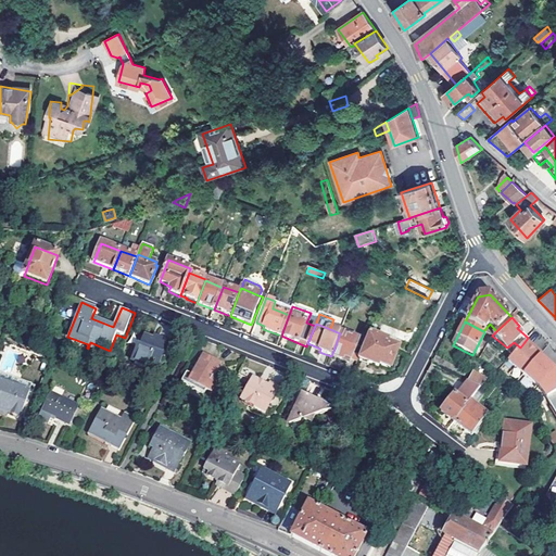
[(359,358),(366,343),(340,333),(331,356),(343,361),(344,358),(351,361),(353,355),(359,358)]
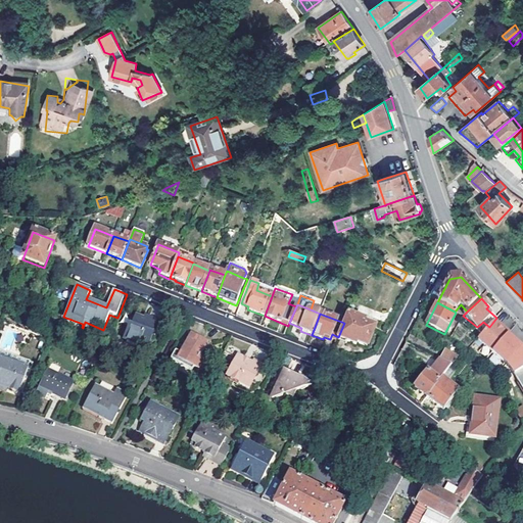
[(136,345),(135,347),(138,348),(139,346),(148,350),(153,337),(152,336),(158,322),(151,319),(149,322),(135,316),(125,340),(128,342),(136,345)]
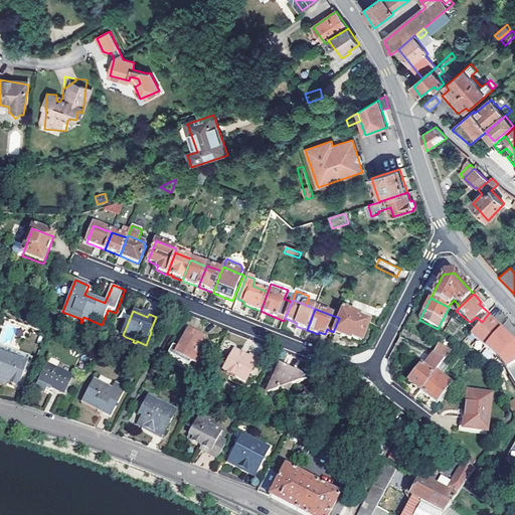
[(335,337),(340,339),(343,340),(343,338),(351,342),(352,340),(362,344),(369,326),(364,323),(365,320),(342,311),(339,318),(333,332),(332,334),(335,335),(334,337),(335,337)]
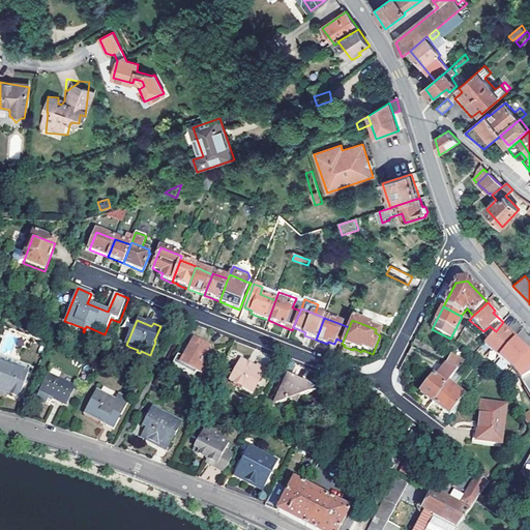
[(506,333),(499,327),(481,348),(497,360),(511,343),(503,335),(506,333)]
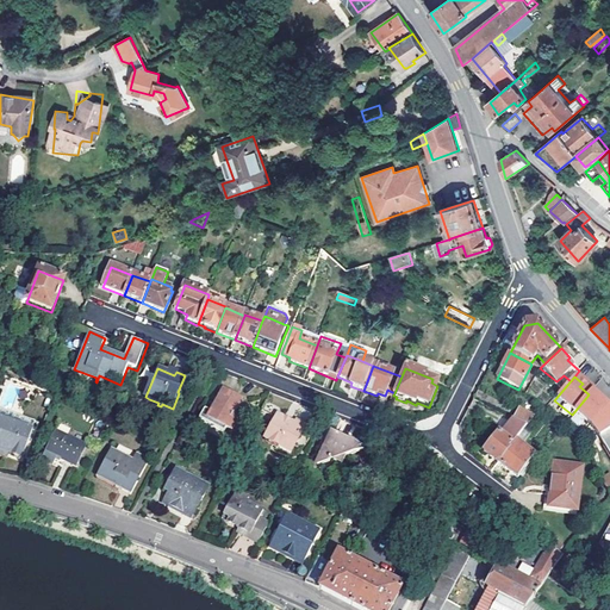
[(592,392),(583,384),(579,386),(589,394),(592,392)]
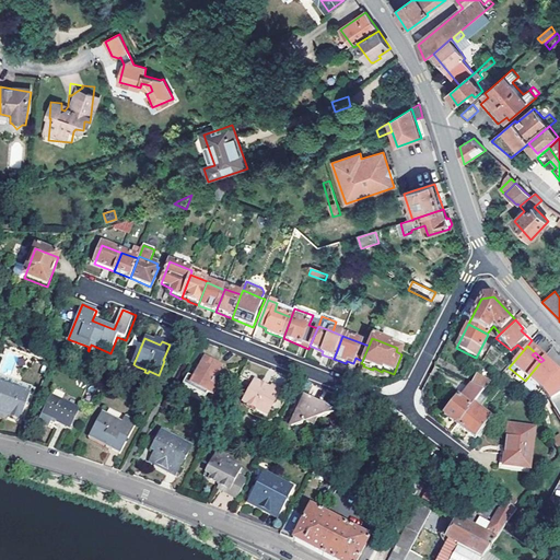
[(210,389),(216,381),(221,371),(229,375),(232,369),(207,356),(196,375),(190,372),(184,383),(208,395),(208,394),(209,394),(210,389)]
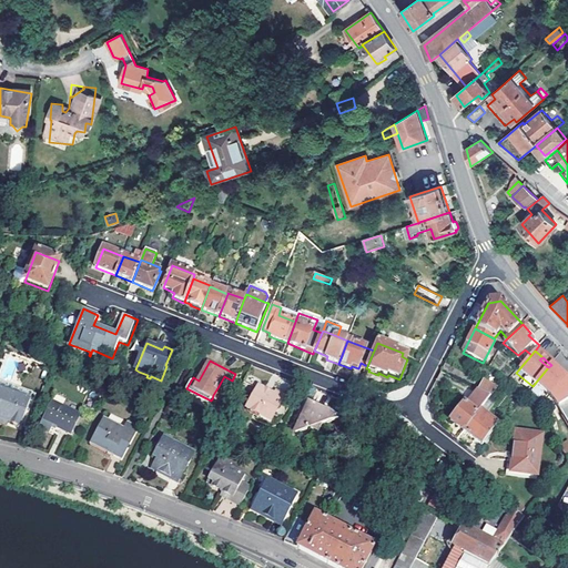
[(372,382),(375,374),(369,372),(366,379),(372,382)]
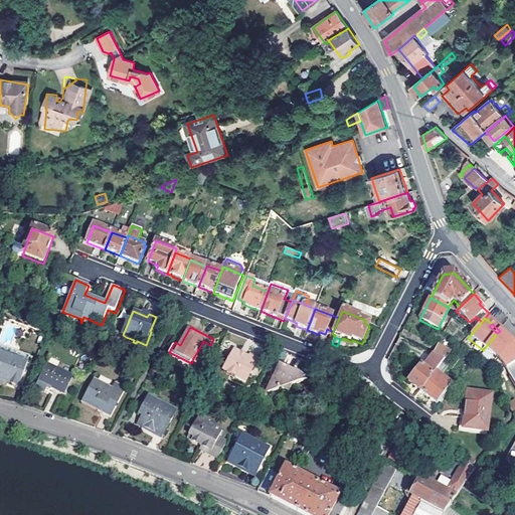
[(454,348),(463,354),(475,362),(479,357),(462,345),(459,342),(454,348)]
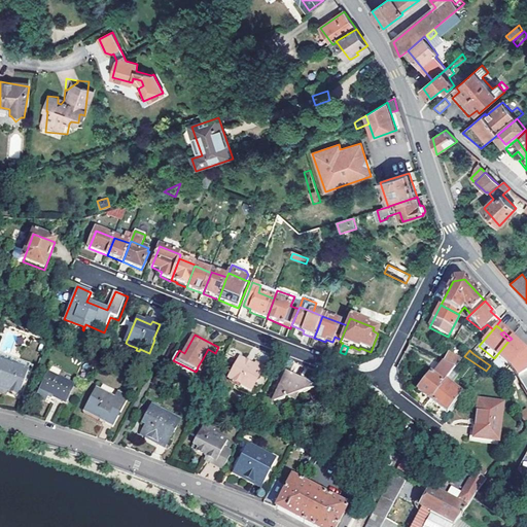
[(1,353),(0,355),(0,360),(11,365),(13,357),(1,353)]
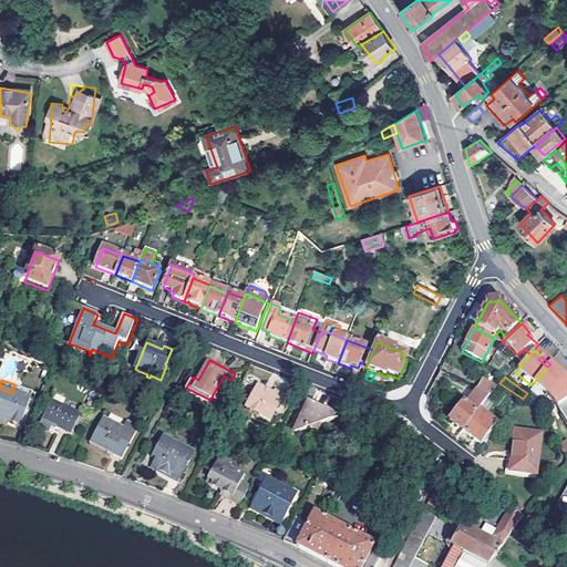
[(490,398),(497,388),(482,380),(476,390),(478,391),(490,398)]
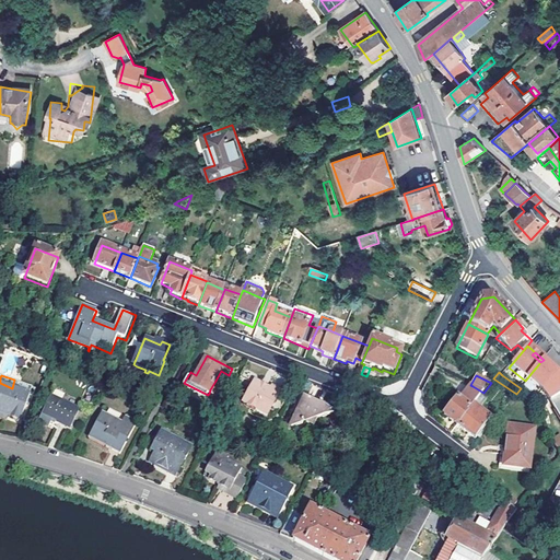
[(503,385),(493,378),(491,383),(483,393),(474,404),(485,412),(493,400),(492,399),(503,385)]
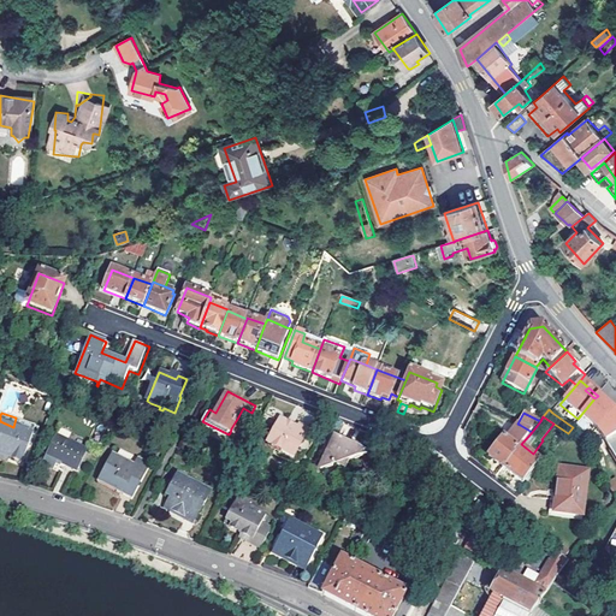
[(0,451),(10,455),(24,460),(31,437),(33,434),(33,433),(35,425),(16,418),(13,427),(0,421),(0,451)]
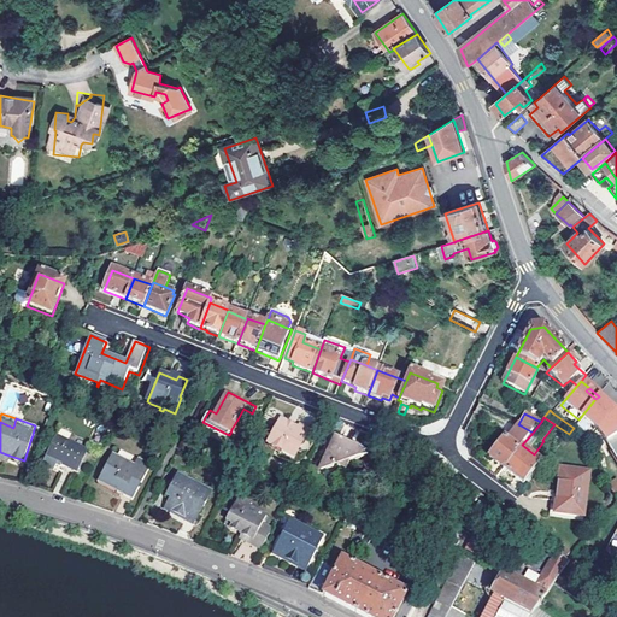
[(295,462),(310,433),(300,428),(298,430),(283,422),(269,448),(295,462)]
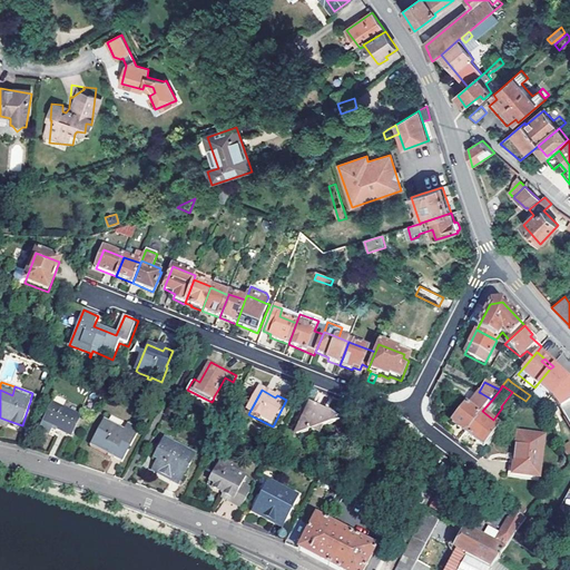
[(482,411),(492,400),(481,393),(470,406),(467,404),(453,422),(467,432),(482,411)]
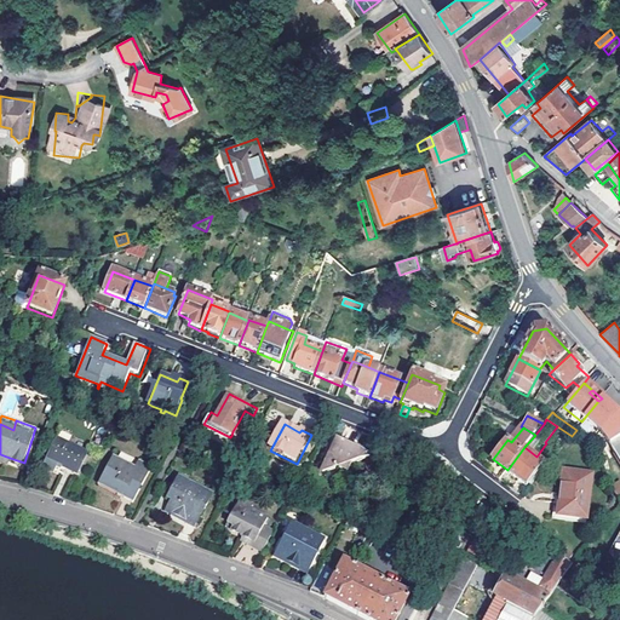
[(50,459),(63,465),(79,472),(89,452),(58,437),(50,459)]
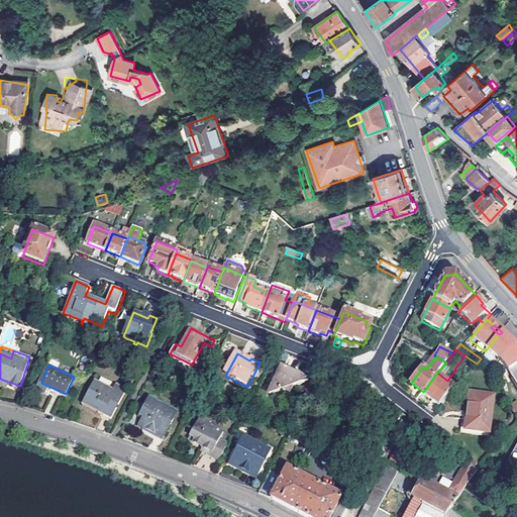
[(282,391),(288,394),(292,387),(307,382),(280,368),(268,392),(268,395),(282,391)]
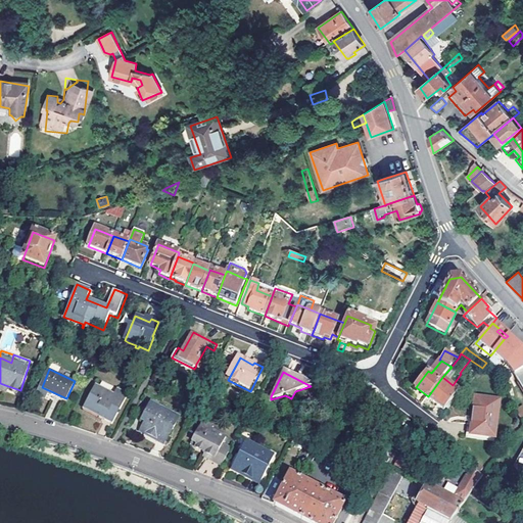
[(453,385),(442,377),(428,396),(438,405),(436,407),(442,412),(444,409),(445,410),(460,390),(453,385)]
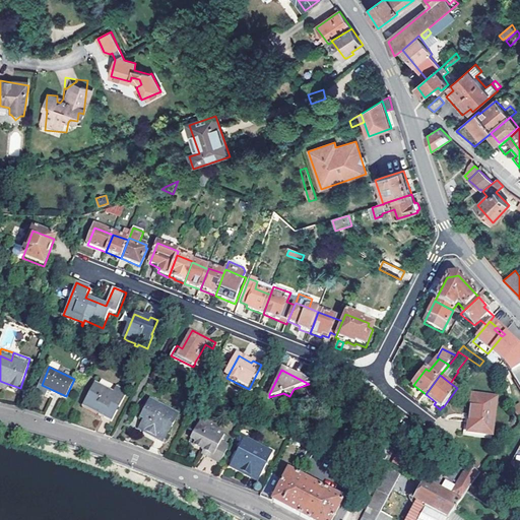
[(50,397),(53,390),(42,385),(38,392),(50,397)]
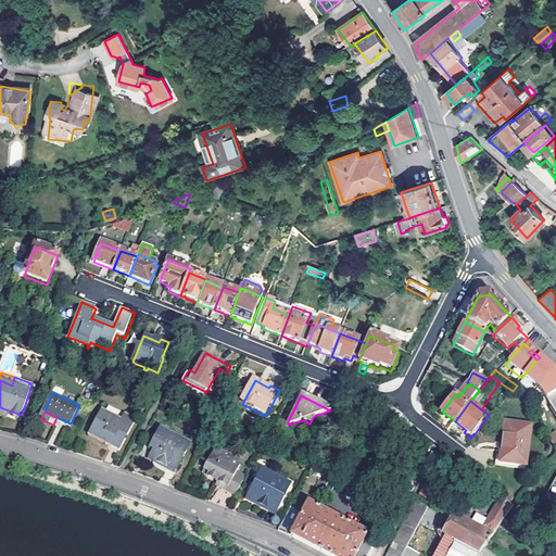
[(106,442),(106,444),(121,451),(137,419),(125,414),(121,422),(101,412),(89,433),(106,442)]
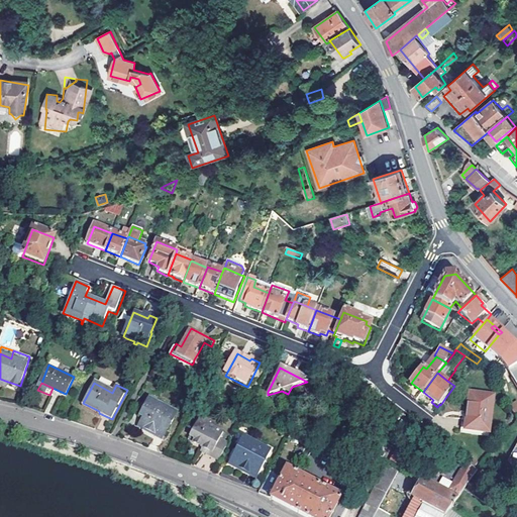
[(464,431),(489,434),(494,397),(470,393),(464,431)]
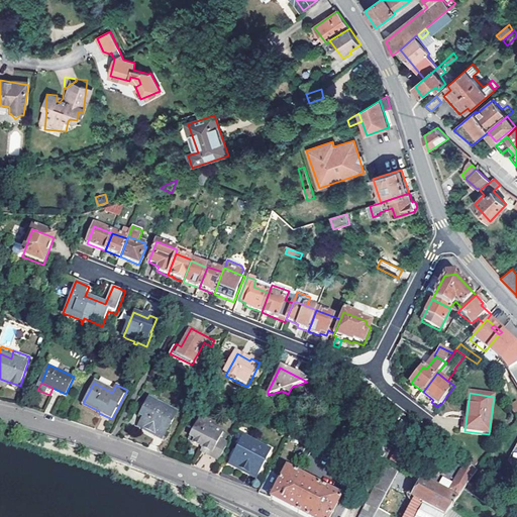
[(158,402),(148,397),(138,415),(141,416),(136,426),(162,439),(167,430),(168,431),(178,413),(169,408),(170,407),(159,401),(158,402)]
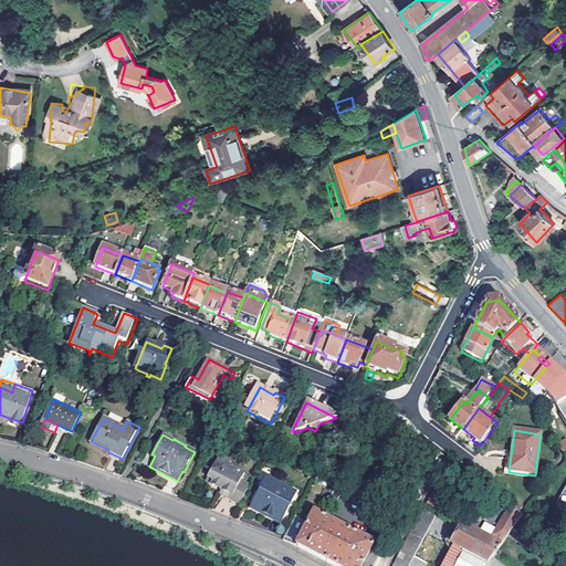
[(106,454),(108,452),(108,450),(91,441),(88,446),(106,454)]
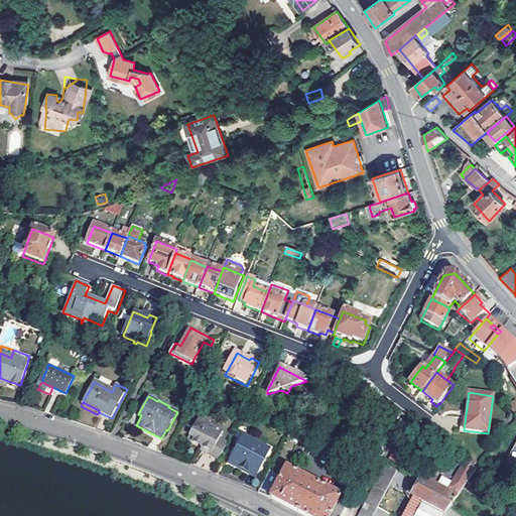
[(196,436),(194,440),(204,445),(207,447),(205,450),(220,459),(228,442),(221,437),(224,430),(210,423),(212,419),(202,413),(190,434),(196,436)]
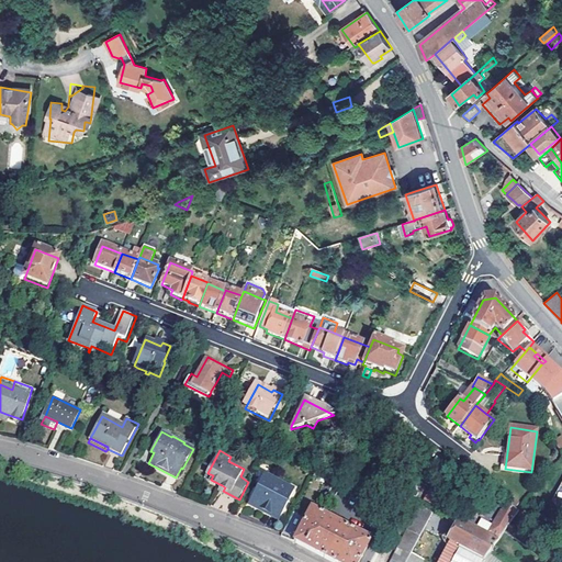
[(270,513),(269,514),(280,519),(295,489),(266,472),(254,494),(256,495),(251,503),(270,513)]
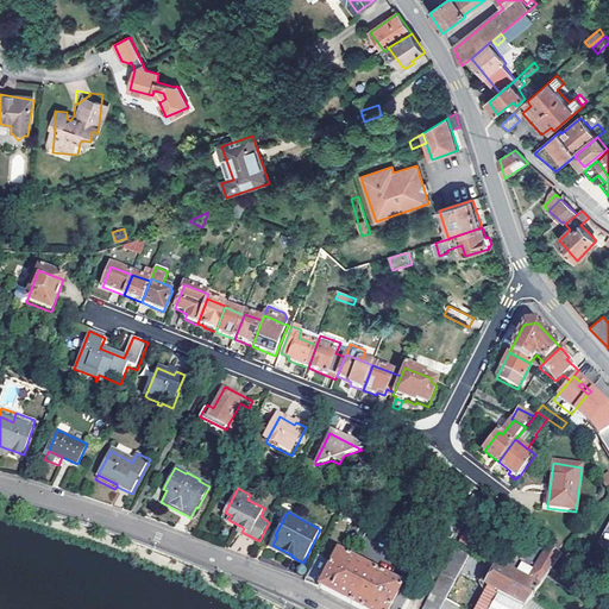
[(269,545),(292,557),(293,556),(272,545),(277,537),(275,535),(269,545)]
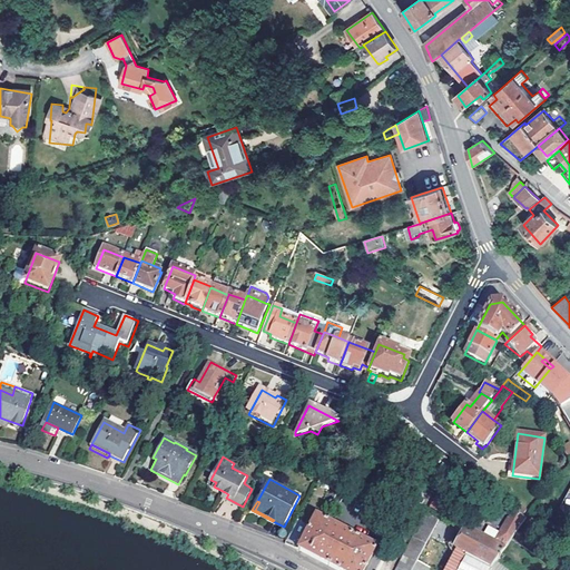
[(521,517),(524,512),(518,507),(514,511),(521,517)]
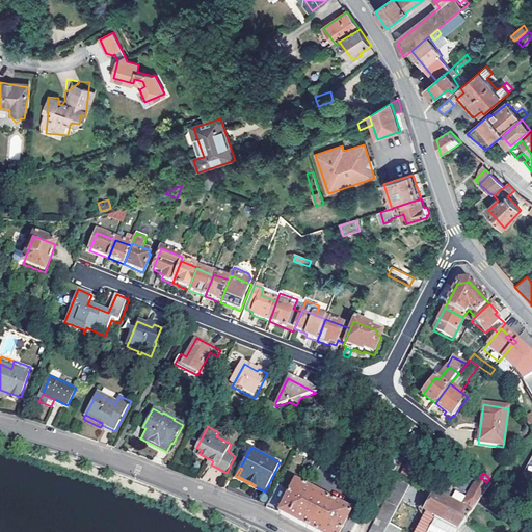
[(410,484),(399,479),(370,531),(401,531),(415,506),(402,500),(410,484)]
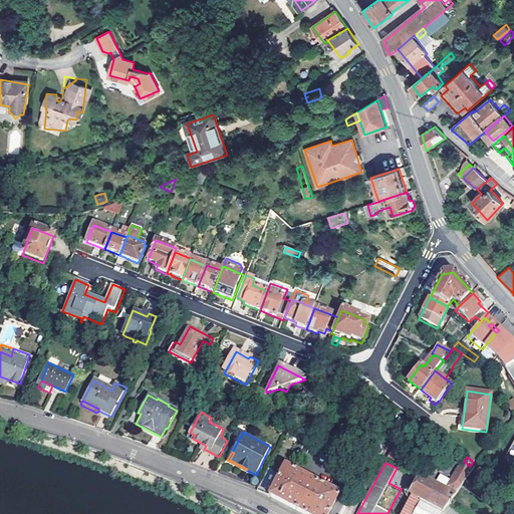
[(327,513),(339,493),(285,464),(269,495),(269,496),(294,508),(304,513),(327,513)]
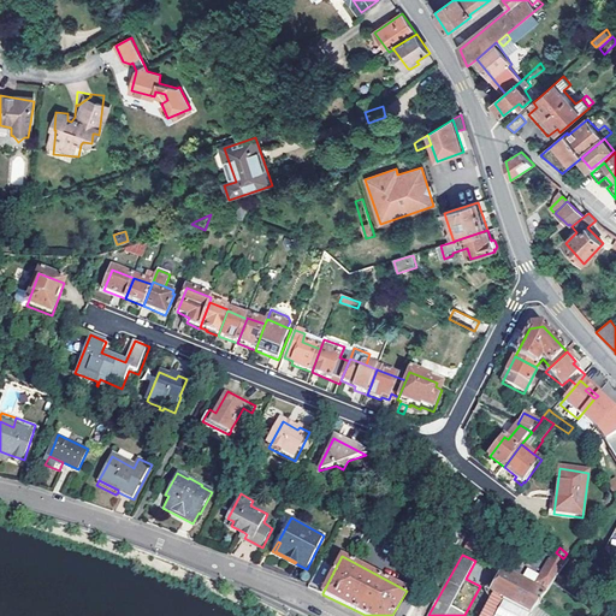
[(483,615),(527,615),(533,609),(545,593),(545,592),(510,573),(498,567),(496,570),(487,588),(496,593),(483,615)]
